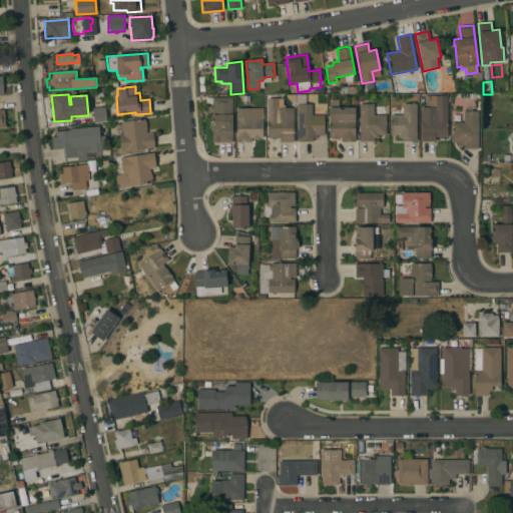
[(421,107),(428,107),(428,96),(447,96),(447,137),(443,137),(443,138),(438,138),(438,137),(435,137),(435,141),(421,141),(421,107)]
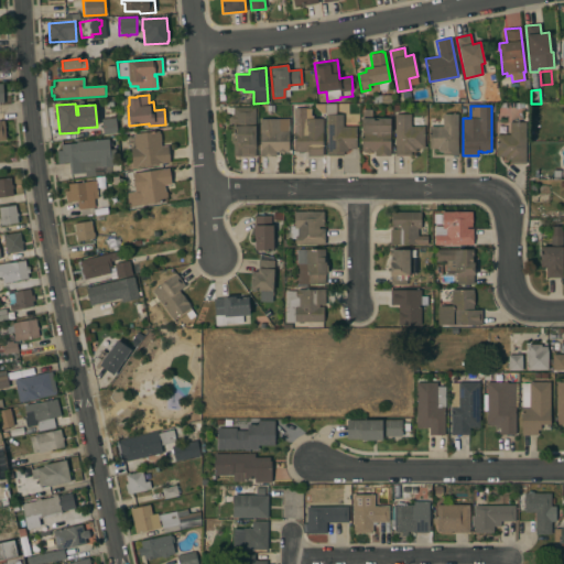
[(232,156),(232,125),(228,125),(228,115),(226,115),(226,107),(255,107),(255,156),(232,156)]
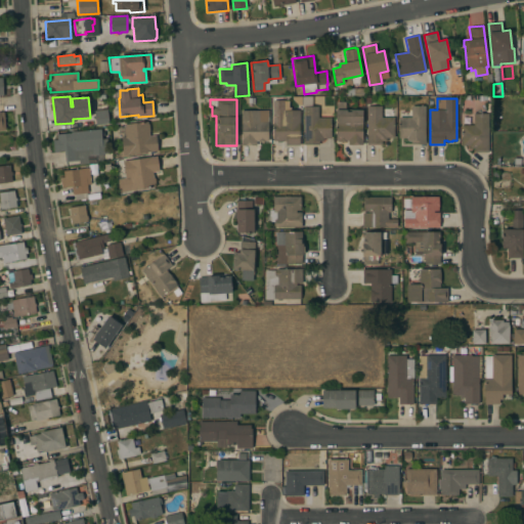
[(345,102),(345,110),(347,110),(347,112),(351,112),(351,110),(362,111),(362,145),(348,144),(348,140),(345,140),(345,141),(339,141),(336,141),(336,102),(345,102)]
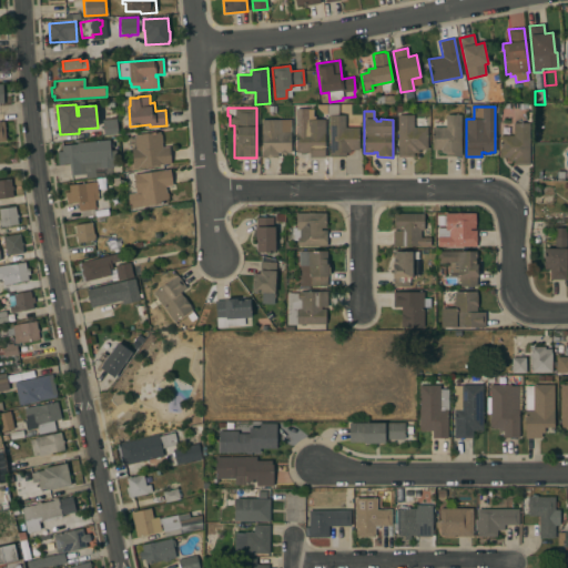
[(330,115),(345,115),(345,128),(358,128),(358,150),(351,150),(351,153),(345,153),(345,156),(330,156),(330,115)]
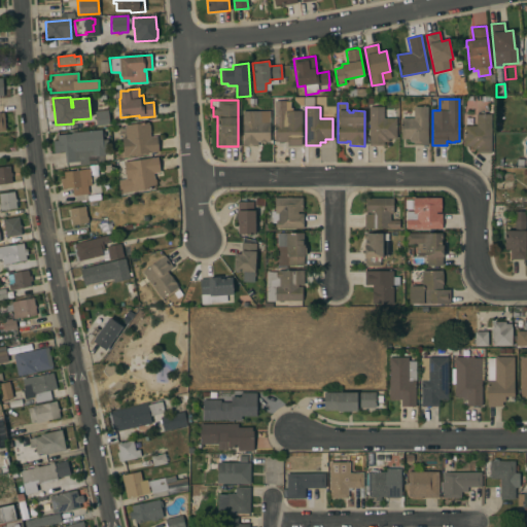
[(369,107),(384,107),(384,108),(396,108),(396,139),(388,139),(388,142),(383,142),(383,146),(370,146),(369,107)]
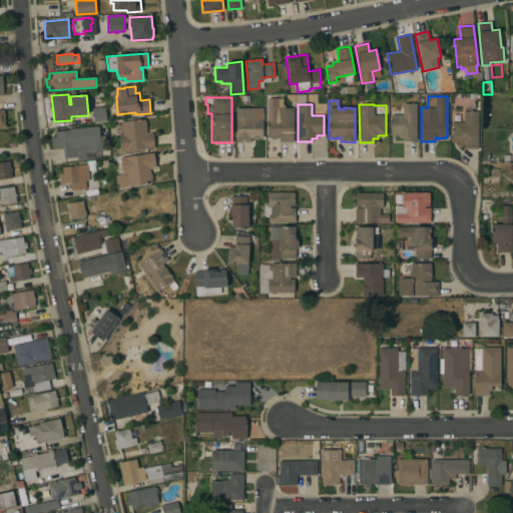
[(416,141),(402,141),(402,137),(398,137),(398,135),(390,135),(390,107),(402,107),(402,104),(416,104),(416,141)]
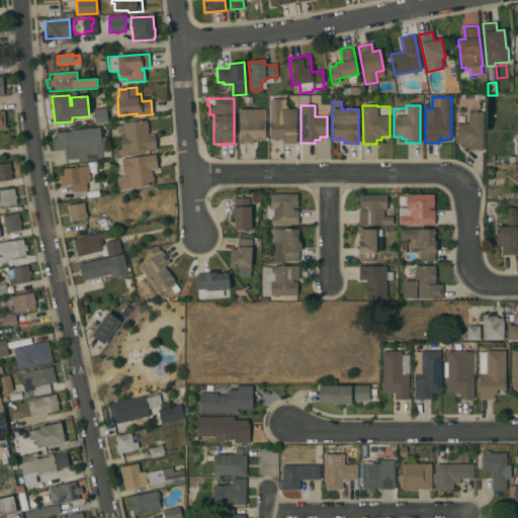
[(94,124),(92,110),(106,108),(108,122),(94,124)]
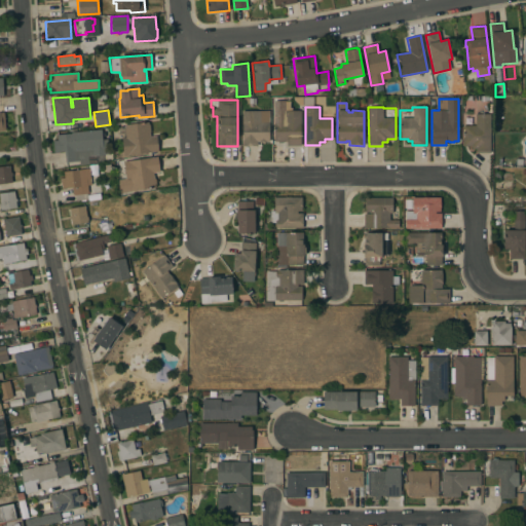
[(269,111),(269,142),(265,142),(265,143),(259,143),(259,142),(257,142),(257,146),(242,146),(242,124),(242,113),(241,113),(241,111),(269,111)]
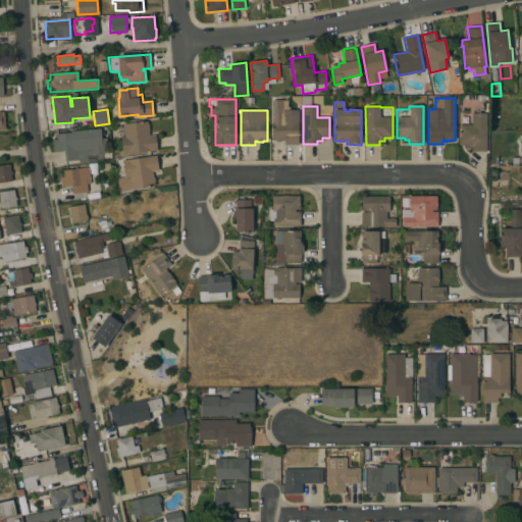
[(272,110),(299,110),(299,145),(284,145),(284,140),(281,140),(280,142),(276,142),(275,140),(272,140),(272,110)]
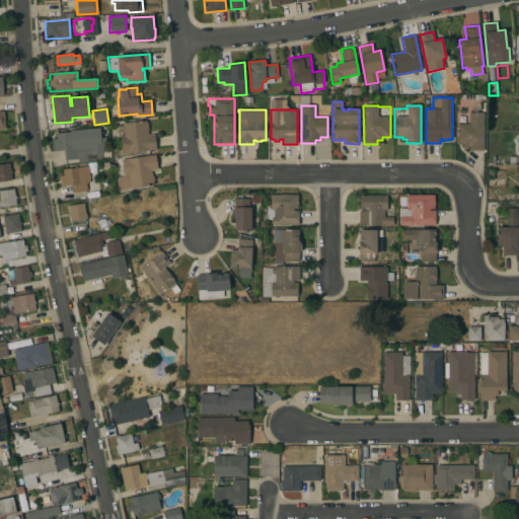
[(484,151),(469,151),(469,147),(464,147),(464,144),(456,144),(456,124),(468,124),(468,113),(484,113),(484,151)]
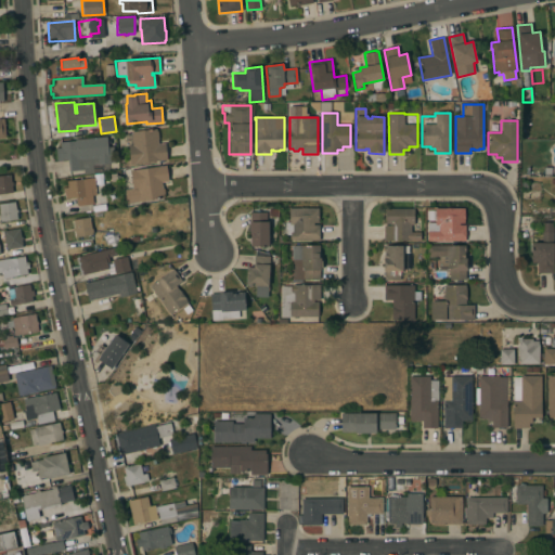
[(130,165),(128,145),(132,145),(131,132),(156,129),(156,131),(157,131),(158,139),(157,140),(158,144),(165,143),(167,160),(130,165)]
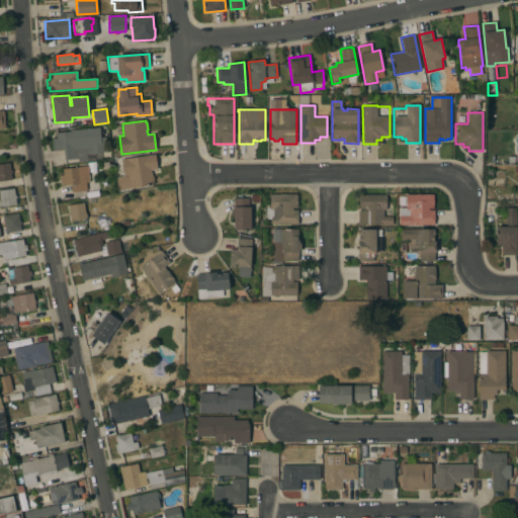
[(99,127),(99,131),(105,130),(106,137),(105,137),(106,152),(94,154),(94,161),(78,162),(78,159),(65,160),(64,150),(54,151),(53,139),(57,138),(56,133),(70,132),(70,131),(99,127)]
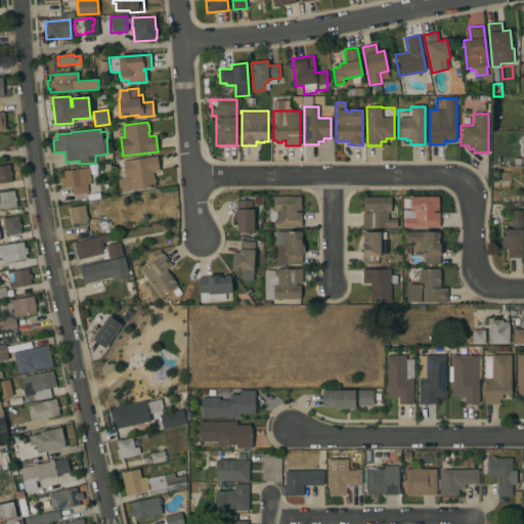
[(118,179),(125,178),(123,161),(157,156),(159,171),(153,172),(154,178),(155,178),(156,183),(155,183),(155,187),(119,192),(118,179)]
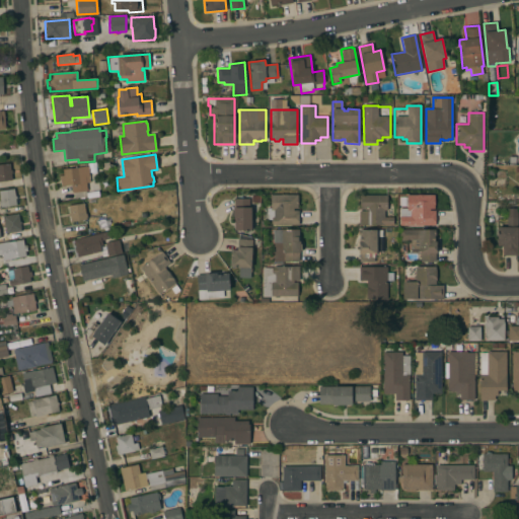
[(11,170),(12,173),(11,173),(12,187),(0,188),(0,164),(9,163),(10,170),(11,170)]
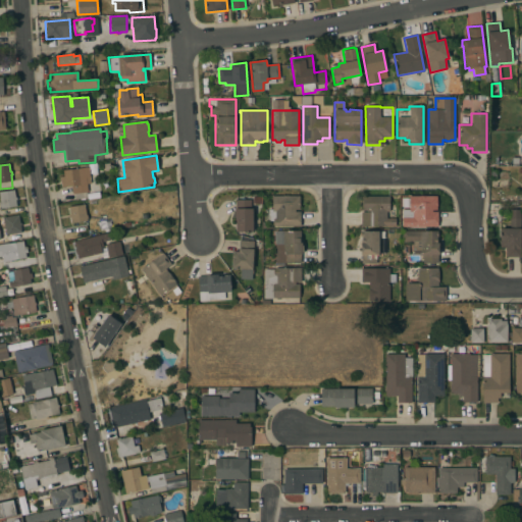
[(74,200),(73,194),(72,194),(71,186),(61,188),(60,177),(64,176),(63,170),(88,167),(91,184),(87,184),(88,192),(87,193),(87,198),(74,200)]
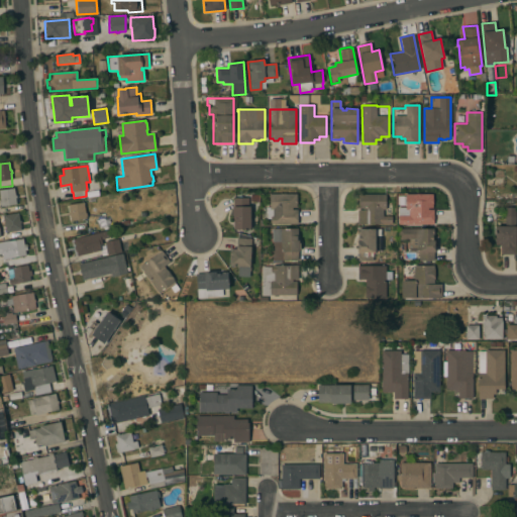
[(15,195),(16,195),(16,198),(15,198),(16,205),(1,207),(0,205),(0,189),(14,188),(15,195)]
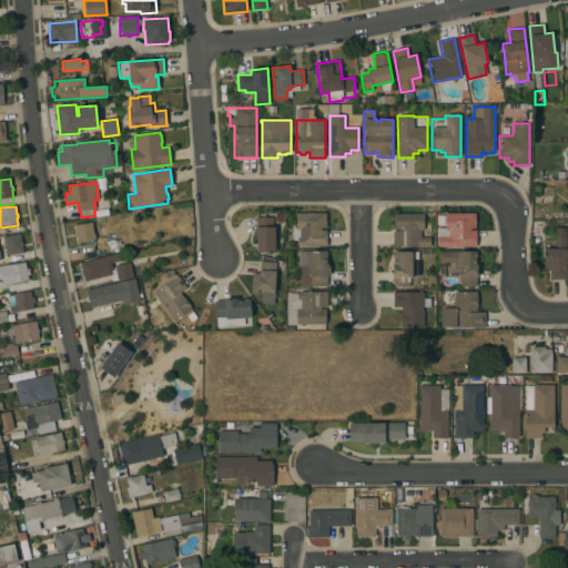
[(325,213),(325,229),(321,229),(321,231),(326,231),(326,246),(300,246),(297,244),(297,240),(292,240),(292,227),(296,227),(296,213),(325,213)]
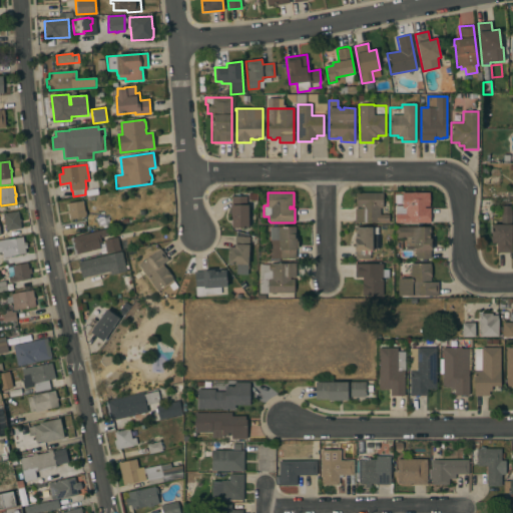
[(383,192),(383,208),(380,208),(380,214),(389,214),(389,222),(355,222),(355,208),(360,208),(360,207),(356,207),(356,203),(355,203),(355,196),(356,196),(356,192),(383,192)]
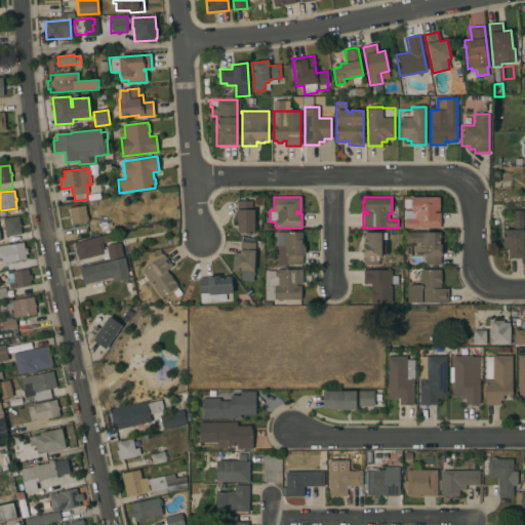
[(404,228),(404,211),(412,211),(412,197),(439,197),(439,213),(440,213),(440,228),(404,228)]
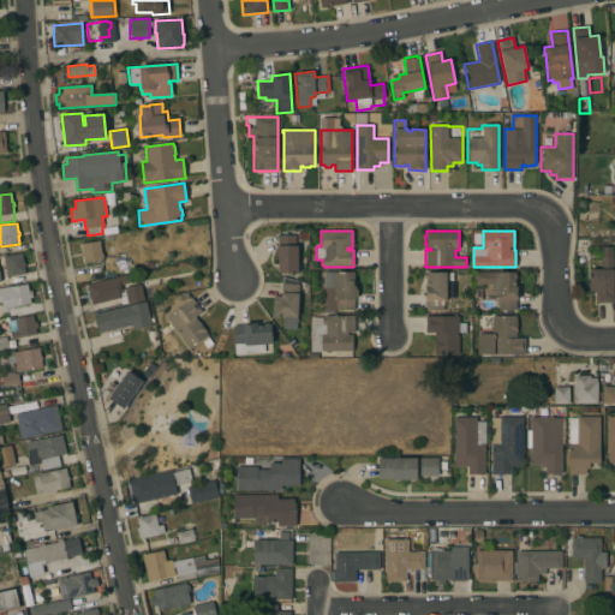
[(298,273),(278,273),(278,258),(276,258),(276,256),(274,256),(274,249),(276,249),(276,246),(278,246),(278,236),(296,236),(296,246),(298,246),(298,273)]
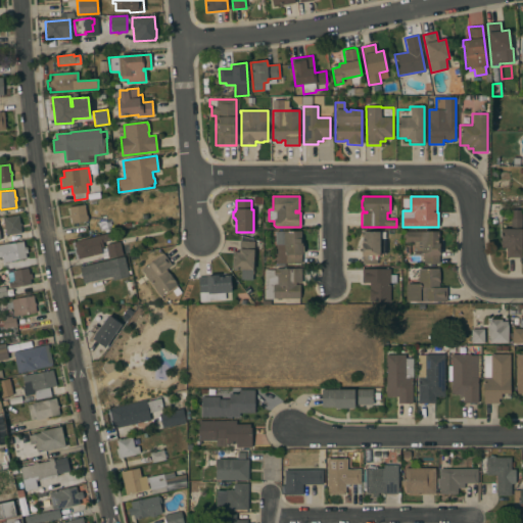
[(86,216),(87,216),(88,220),(87,220),(87,221),(72,224),(70,218),(69,218),(68,215),(70,215),(68,207),(85,205),(86,216)]
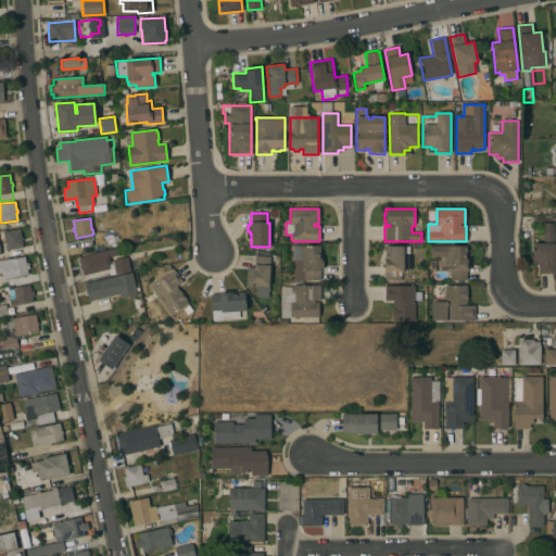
[(539,274),(539,264),(533,264),(532,243),(543,243),(543,223),(554,223),(555,274),(539,274)]
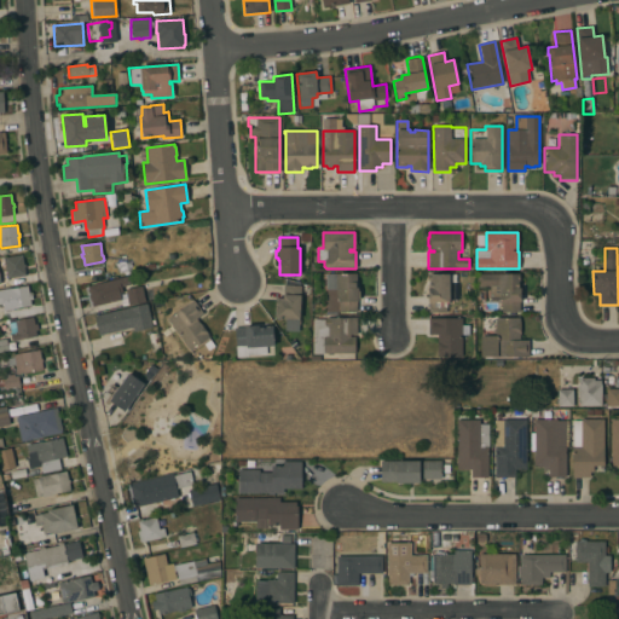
[(22,255),(23,265),(24,264),(25,267),(23,267),(25,276),(7,278),(4,258),(22,255)]
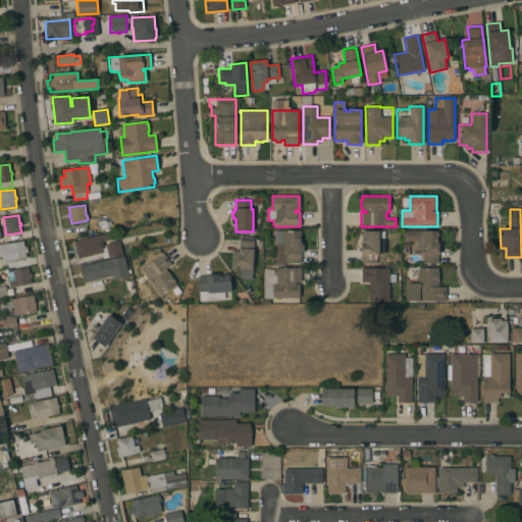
[(275,263),(275,244),(274,244),(274,230),(300,230),(300,243),(302,243),(302,246),(303,246),(303,252),(302,252),(302,254),(301,254),(301,263),(275,263)]
